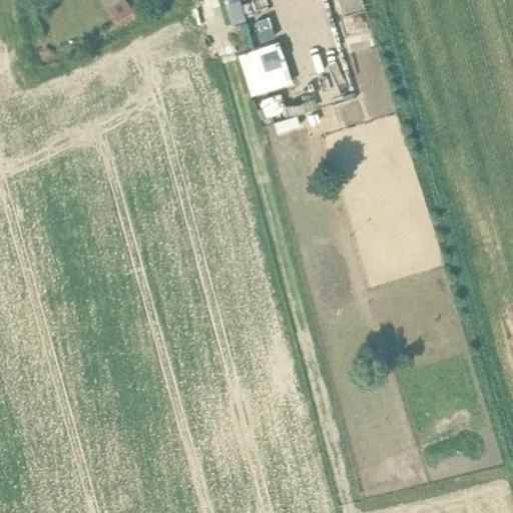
[(102,0),(117,21),(133,11),(126,0),(102,0)]
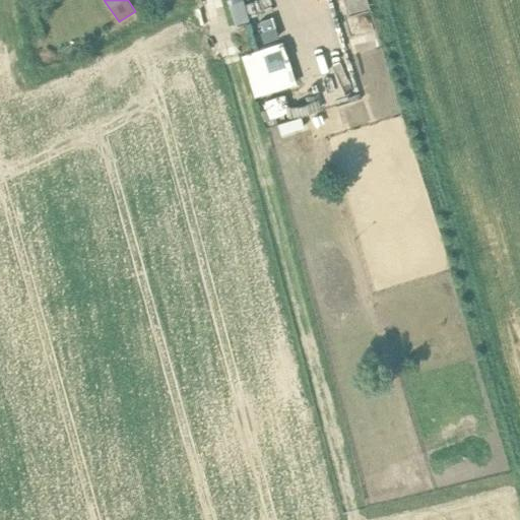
[(255,10),(252,0),(243,0),(247,12),(255,10)]
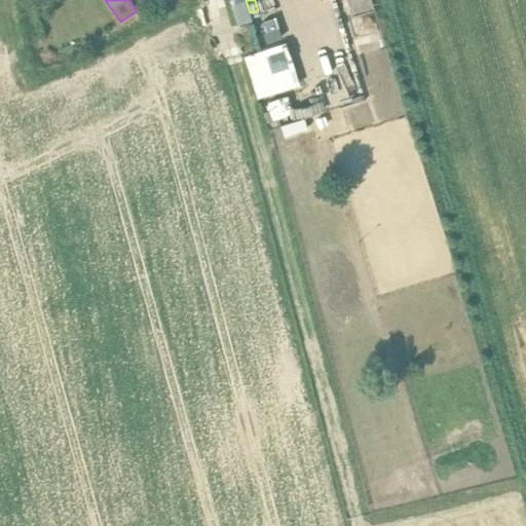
[(262,22),(265,31),(276,27),(274,17),(262,22)]
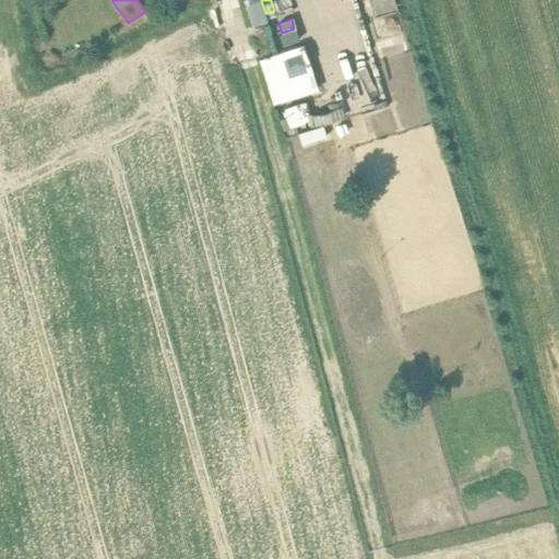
[(295,30),(280,35),(283,45),(298,40),(295,30)]
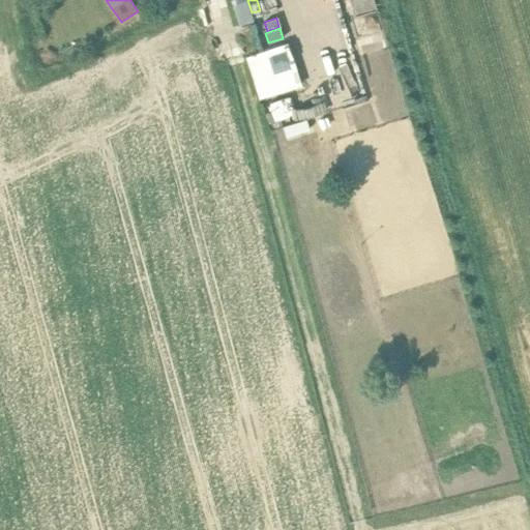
[(246,51),(255,95),(299,87),(291,42),(246,51)]
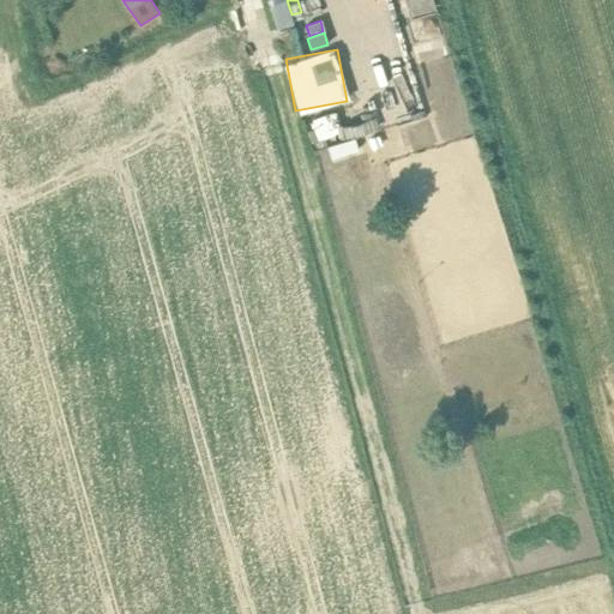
[(337,112),(312,114),(315,138),(339,134),(337,112)]
